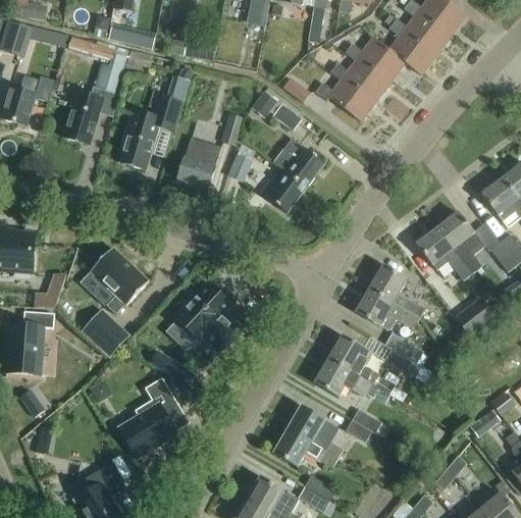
[(115,0),(113,7),(127,10),(129,2),(129,0),(115,0)]
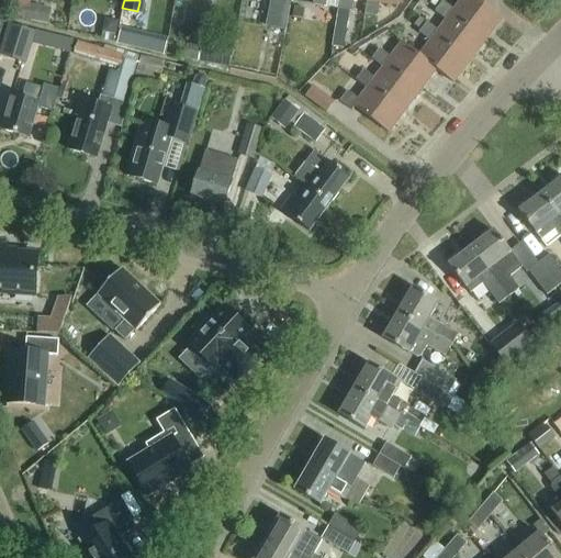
[(184,14),(186,0),(169,0),(168,13),(184,14)]
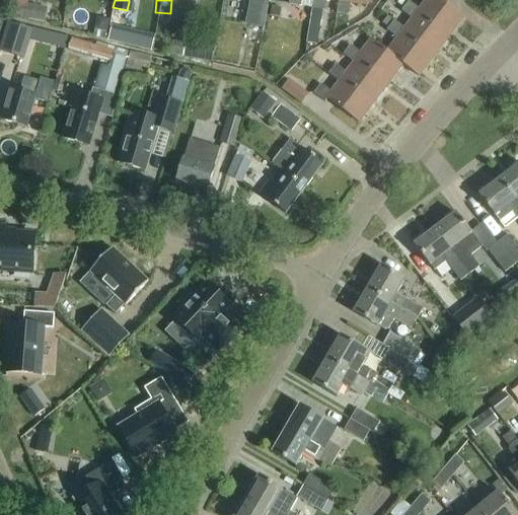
[(251,0),(248,23),(245,38),(260,40),(267,0),(251,0)]
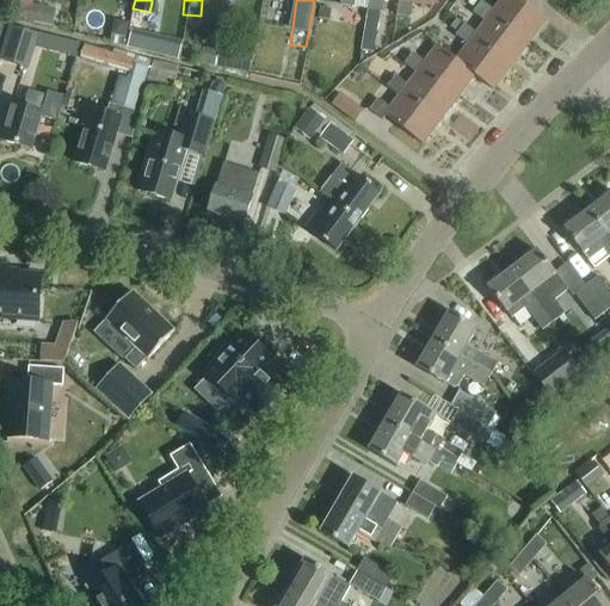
[(367,0),(365,8),(380,11),(381,0),(367,0)]
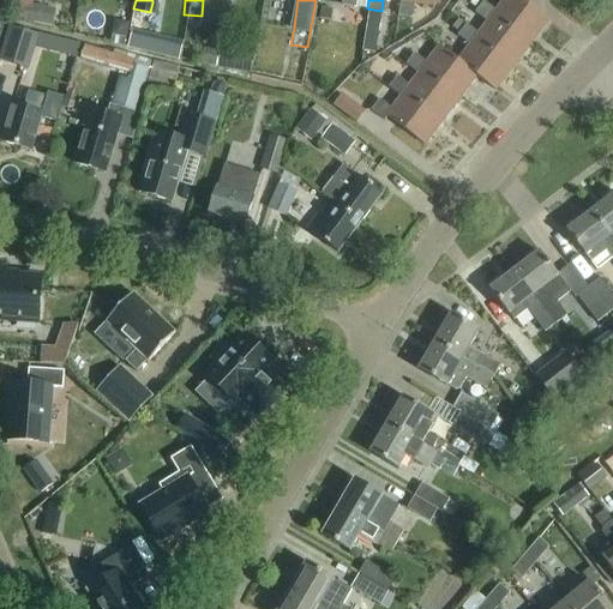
[(433,4),(433,0),(398,0),(396,13),(410,16),(413,0),(433,4)]
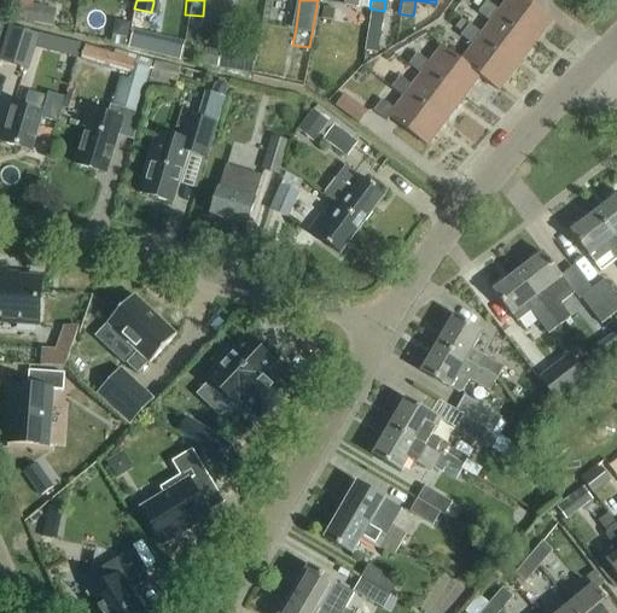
[(495,12),(498,9),(487,0),(484,0),(477,10),(490,19),(481,31),(477,35),(514,64),(533,41),(495,12)]
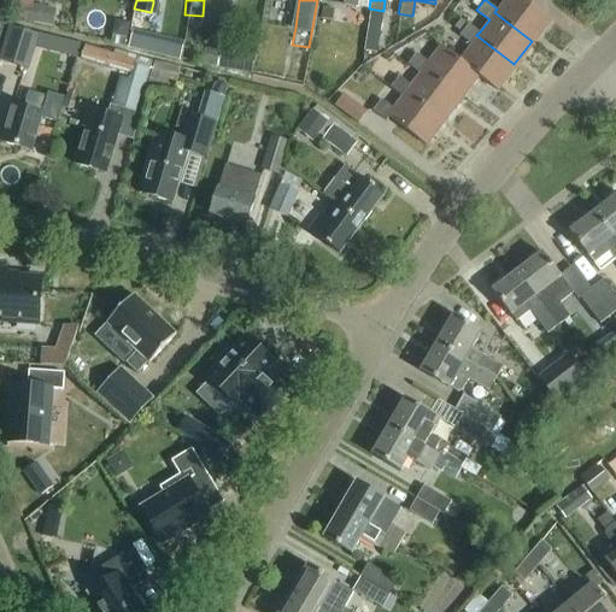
[(532,41),(550,18),(527,0),(504,0),(497,9),(494,12),(532,41)]
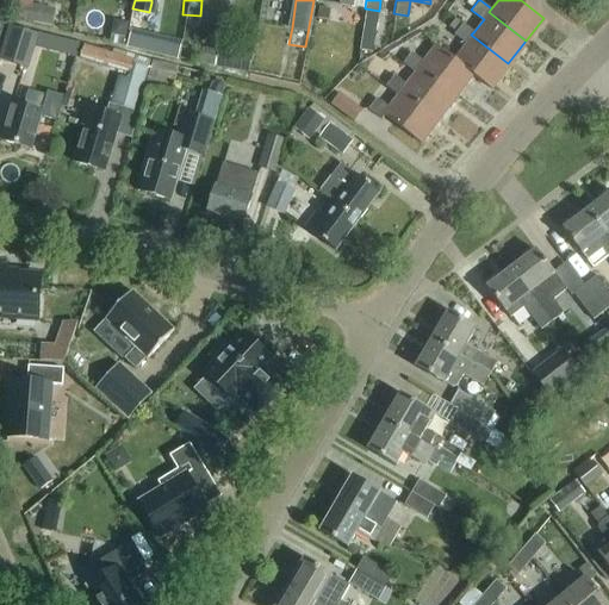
[(37,22),(39,6),(26,4),(24,19),(37,22)]
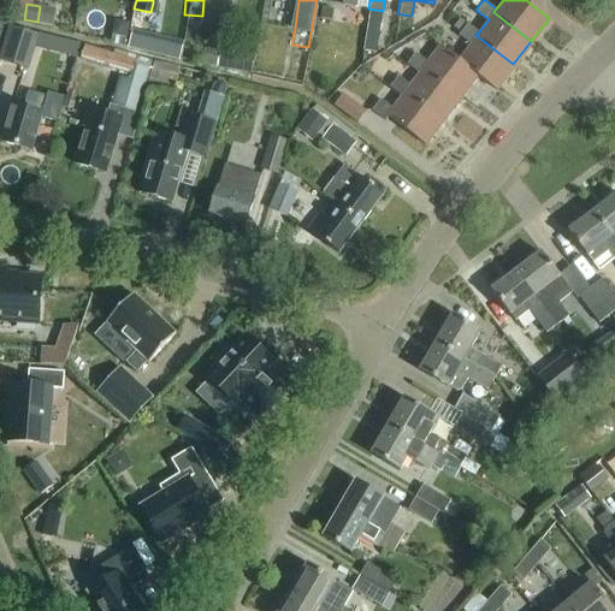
[(40,6),(37,22),(51,24),(54,9),(40,6)]
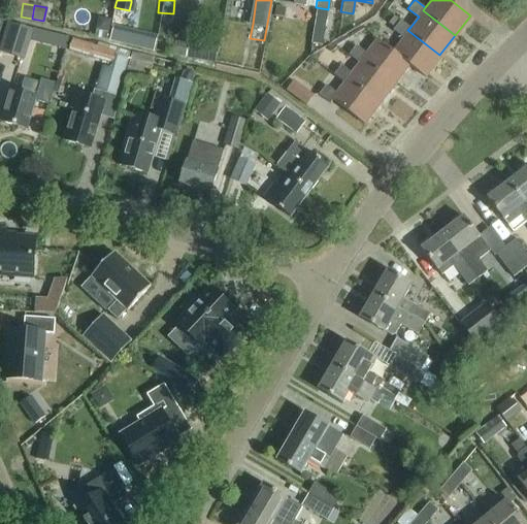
[(276,5),(275,14),(285,17),(287,6),(276,5)]
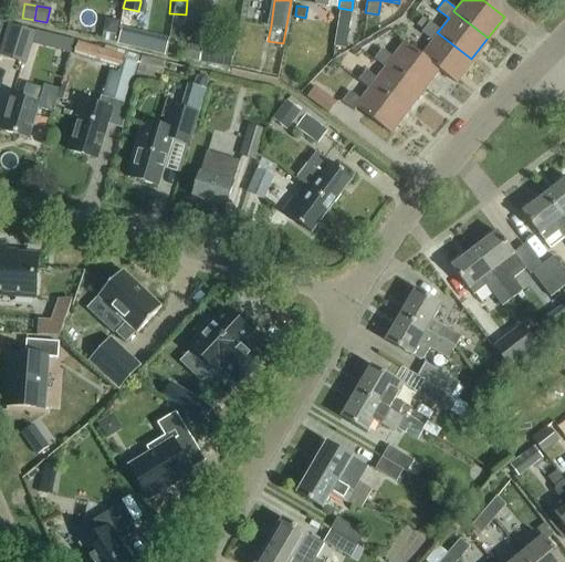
[(338,14),(337,28),(346,29),(348,17),(338,14)]
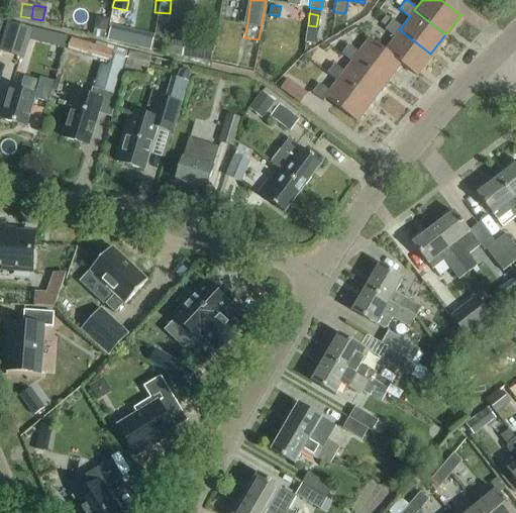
[(95,15),(92,27),(104,30),(107,18),(95,15)]
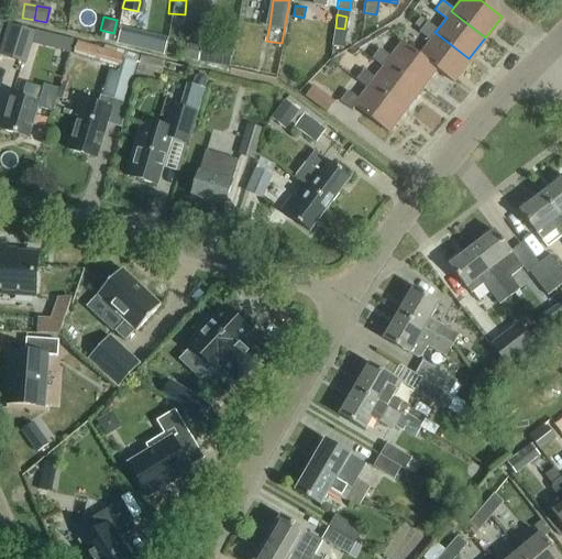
[(418,53),(436,67),(452,80),(469,58),(434,32),(438,29),(427,20),(418,31),(429,40),(418,53)]
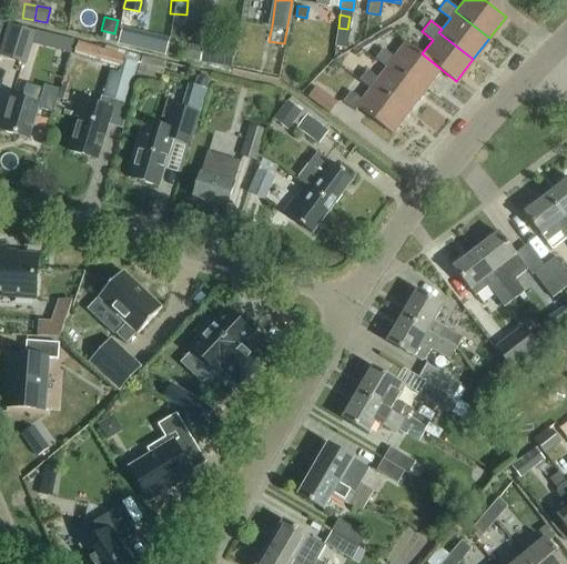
[(0,53),(27,62),(36,30),(7,22),(0,46),(0,53)]
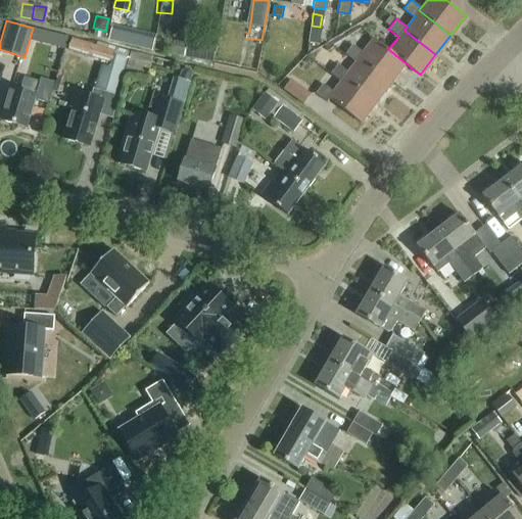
[(72,36),(67,48),(108,61),(112,49),(72,36)]
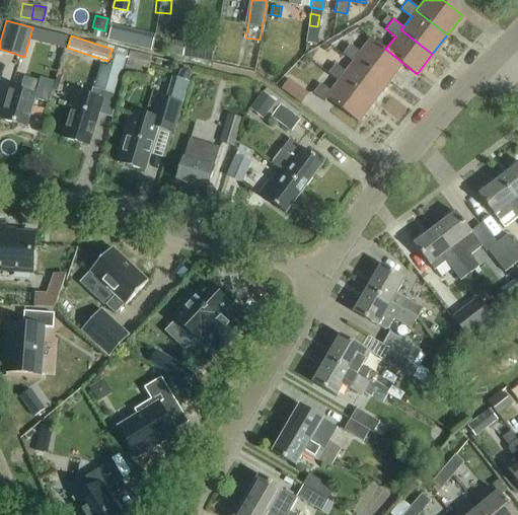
[(387,81),(401,62),(385,49),(370,37),(359,51),(349,42),(341,52),(352,60),(355,56),(387,81)]
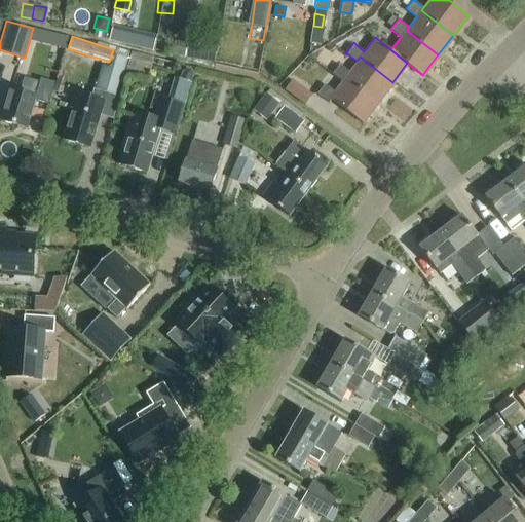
[(173,53),(183,54),(186,41),(175,39),(173,53)]
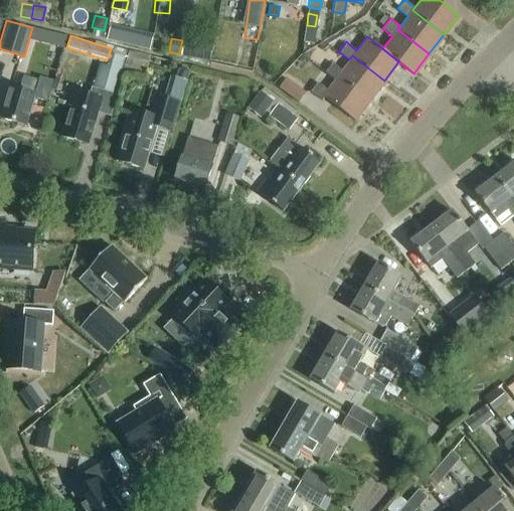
[(182,40),(179,53),(192,56),(194,42),(182,40)]
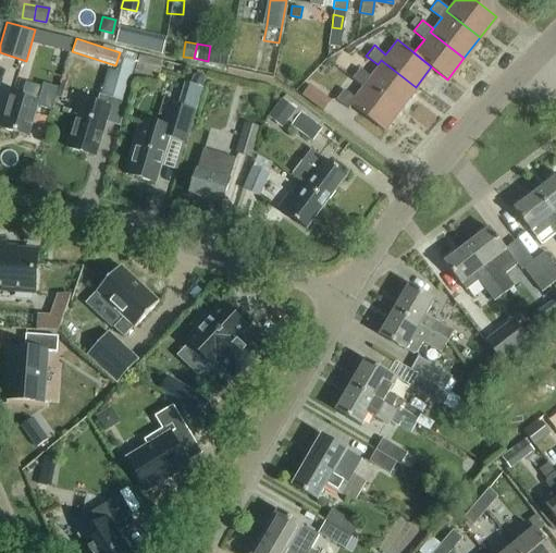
[(119,57),(114,72),(110,87),(107,97),(112,98),(123,101),(137,54),(123,50),(121,58),(119,57)]
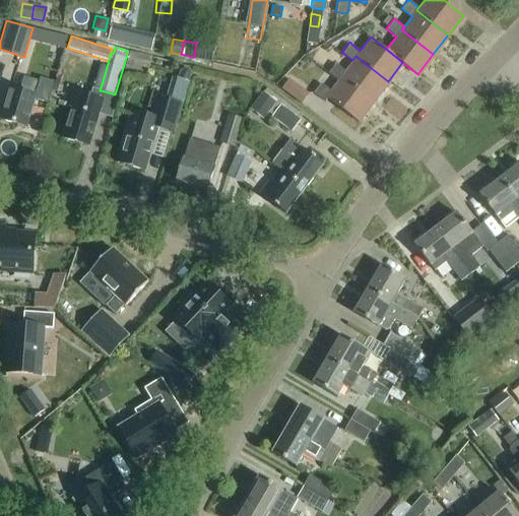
[(341,75),(373,100),(388,81),(355,56),(352,60),(345,70),(334,62),(327,71),(337,79),(341,75)]
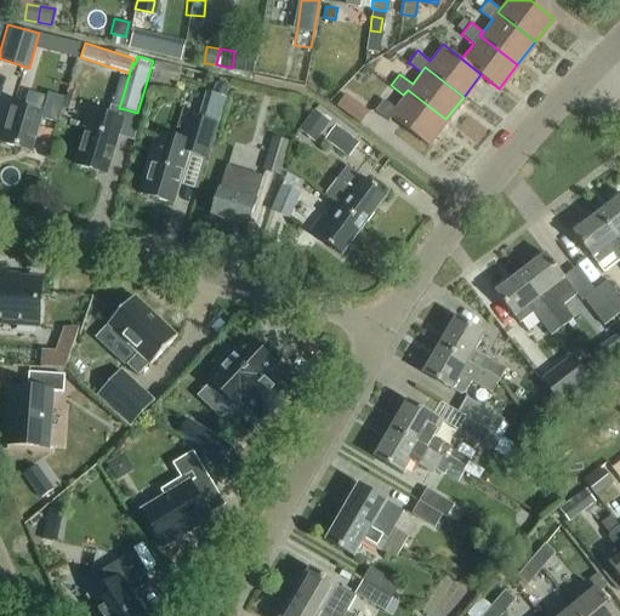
[(113,106),(111,113),(89,106),(83,124),(87,125),(77,163),(107,171),(118,133),(119,133),(124,117),(123,117),(125,109),(119,108),(123,97),(128,80),(118,77),(109,104),(113,106)]
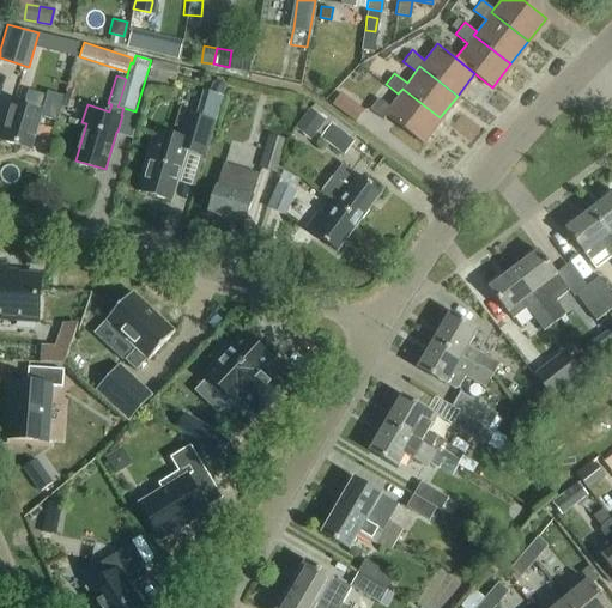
[(212,80),(208,87),(208,91),(219,95),(220,93),(224,86),(224,81),(220,78),(216,78),(212,80)]
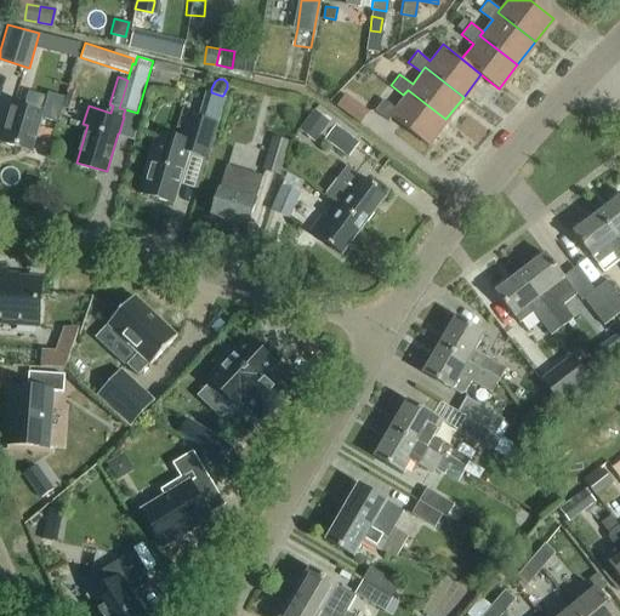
[(30,149),(46,95),(28,90),(23,106),(12,102),(1,141),(30,149)]
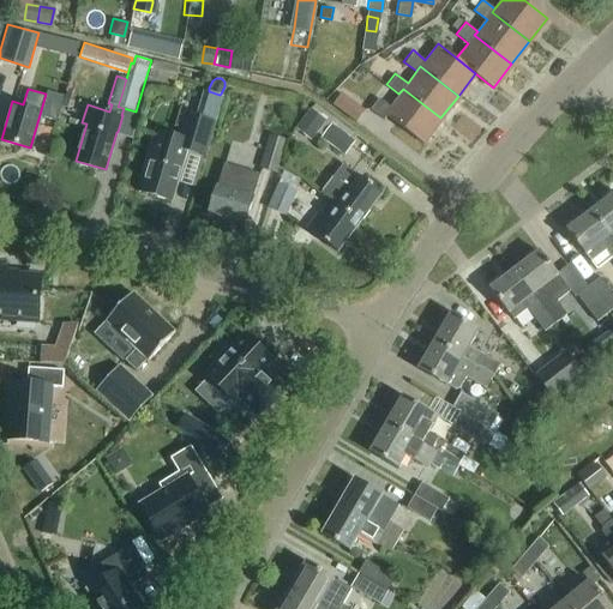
[(424,140),(440,118),(403,89),(398,94),(390,106),(378,95),(368,107),(382,118),(386,112),(424,140)]
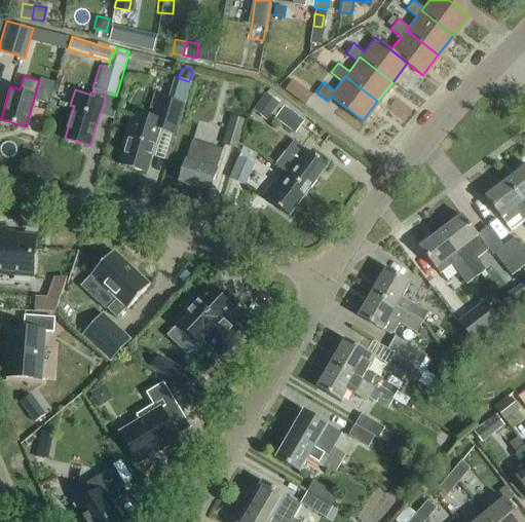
[(311,92),(292,78),(284,88),(304,103),(311,92)]
